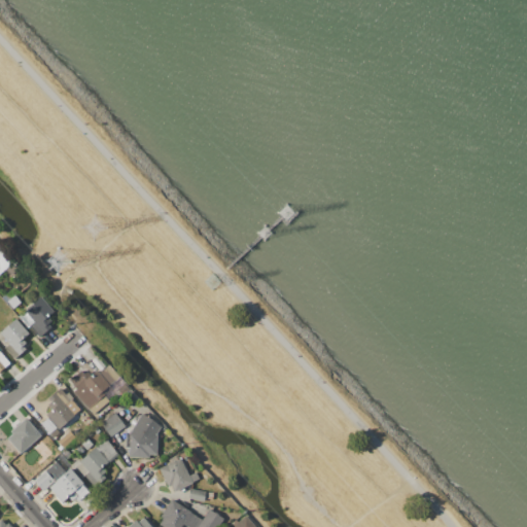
[(41,296),(54,312),(47,318),(50,321),(47,324),(50,328),(40,338),(30,326),(28,328),(19,316),(41,296)]
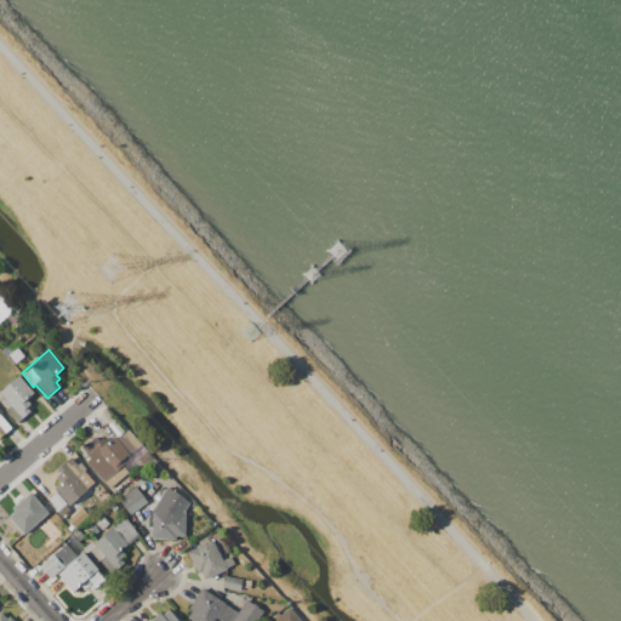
[(0,391),(18,375),(34,393),(27,400),(30,405),(27,408),(30,412),(17,423),(5,410),(12,404),(0,391)]
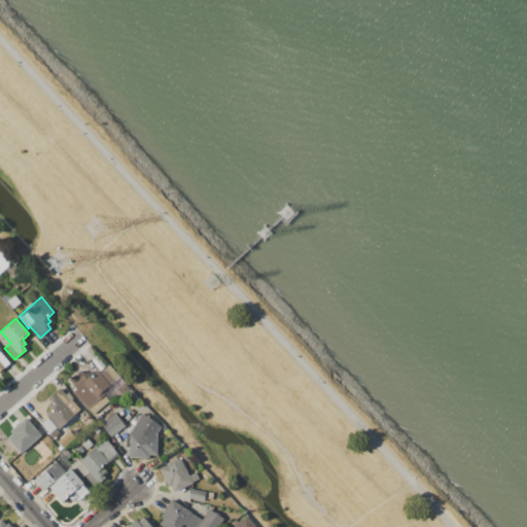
[(0,347),(2,350),(0,352),(8,362),(9,363),(0,372),(0,347)]
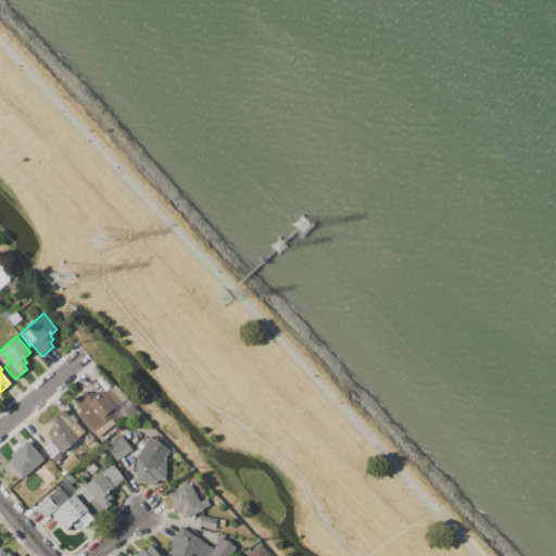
[(99,438),(93,431),(92,432),(76,414),(79,411),(72,402),(85,391),(89,395),(92,392),(96,396),(102,391),(104,393),(114,384),(137,412),(129,418),(118,405),(103,417),(106,420),(110,418),(115,424),(99,438)]
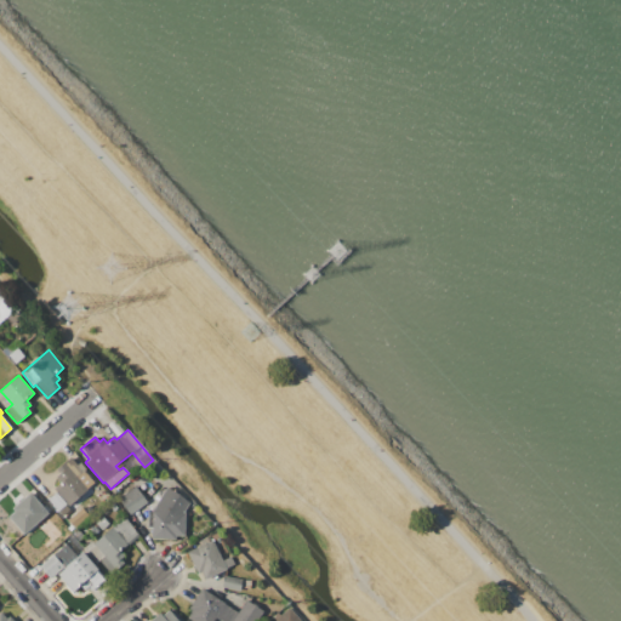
[(58,514),(46,501),(57,491),(55,488),(60,483),(56,478),(60,474),(56,469),(70,457),(77,465),(80,462),(86,469),(78,478),(87,489),(58,514)]
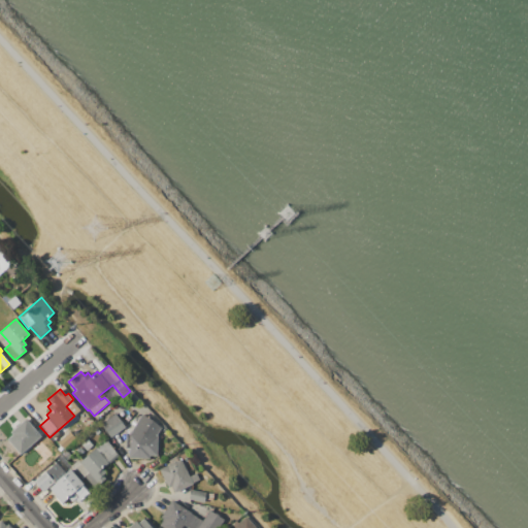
[(125,427),(110,438),(100,424),(114,414),(125,427)]
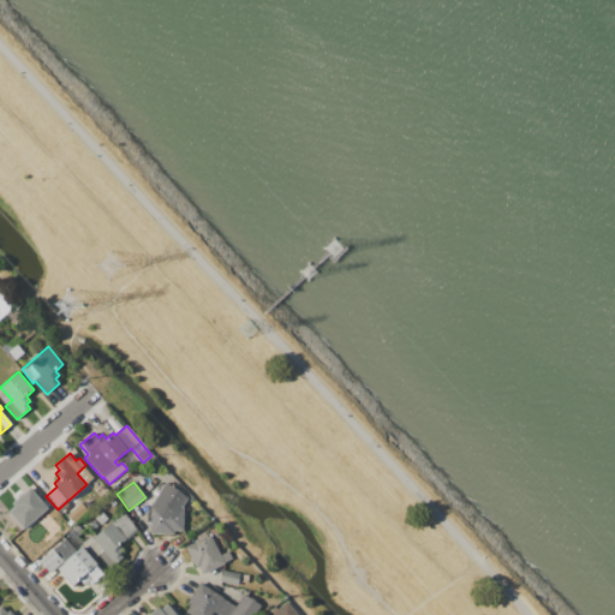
[(181,508),(184,508),(183,532),(174,531),(174,536),(150,535),(151,523),(147,523),(148,506),(151,507),(166,484),(187,497),(181,508)]
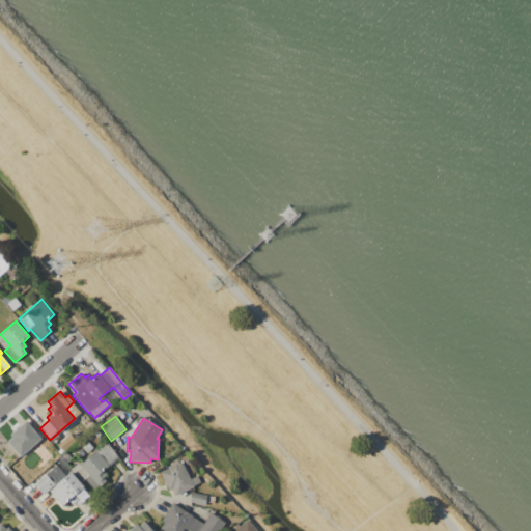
[(42,439),(19,458),(4,441),(26,421),(42,439)]
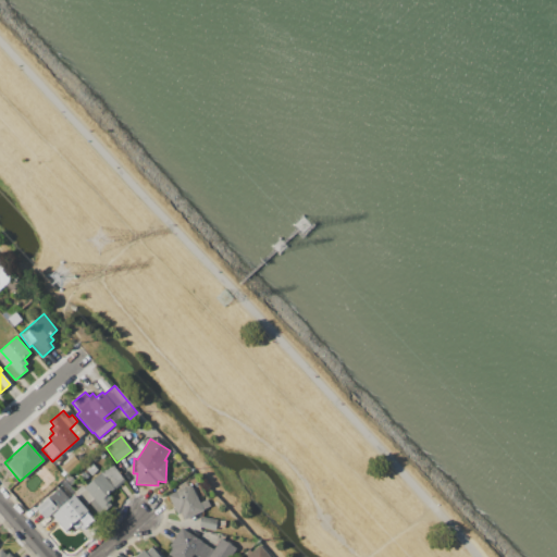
[(125,481),(109,495),(113,499),(109,503),(112,505),(99,516),(88,504),(86,505),(75,492),(82,485),(84,487),(111,463),(125,481)]
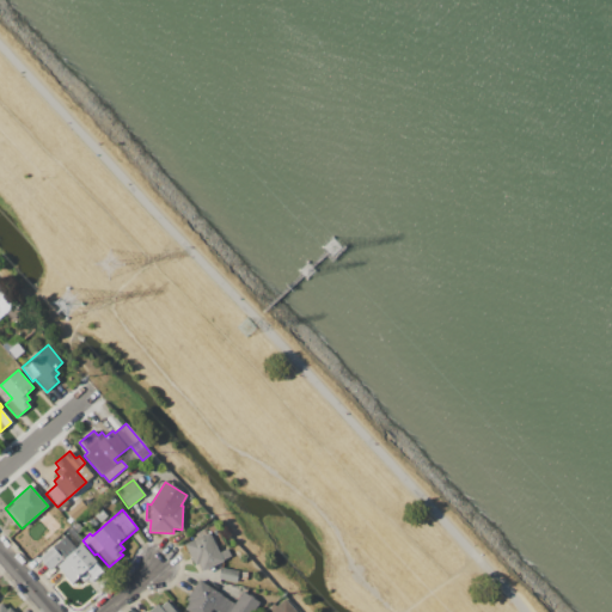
[(209,532),(220,554),(227,549),(232,557),(202,571),(199,564),(195,565),(184,544),(197,538),(195,534),(204,530),(206,533),(209,532)]
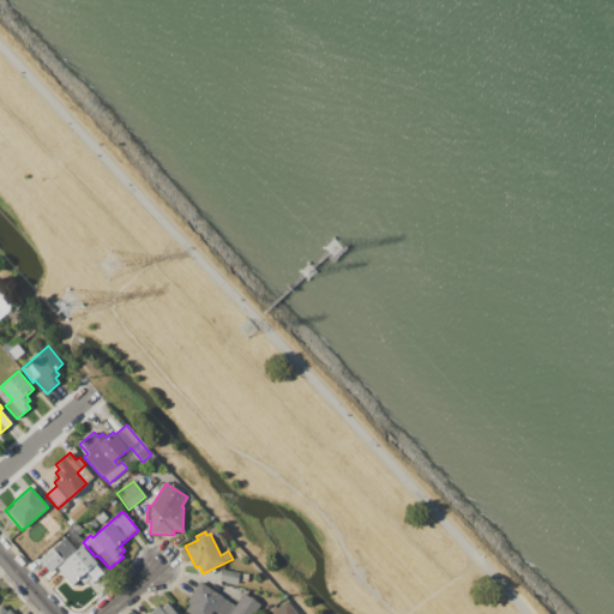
[(35,557),(49,545),(54,549),(66,540),(76,552),(82,546),(107,575),(92,585),(89,582),(82,588),(80,587),(79,588),(78,585),(76,588),(74,587),(73,588),(55,567),(49,572),(35,557)]
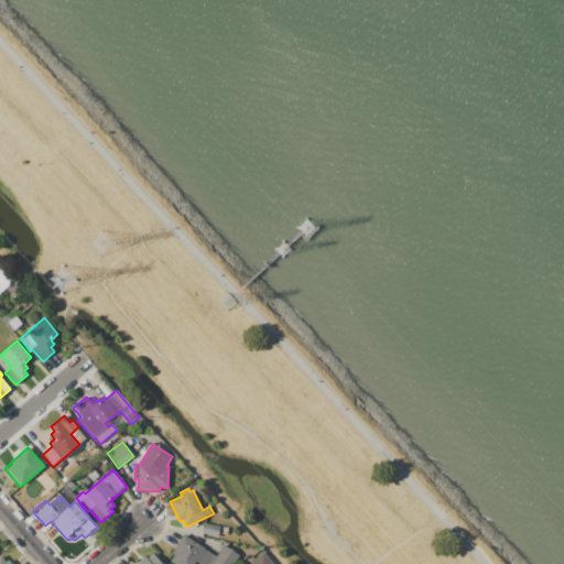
[(203,523),(220,527),(219,537),(202,533),(203,523)]
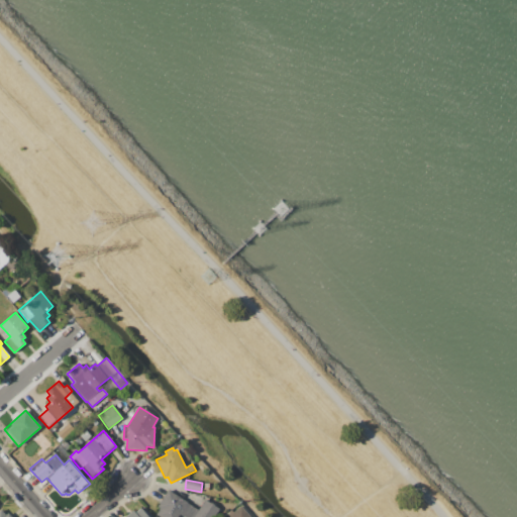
[(168,490),(198,510),(205,500),(219,509),(213,516),(184,516),(180,514),(178,516),(160,516),(156,514),(160,508),(157,506),(168,490)]
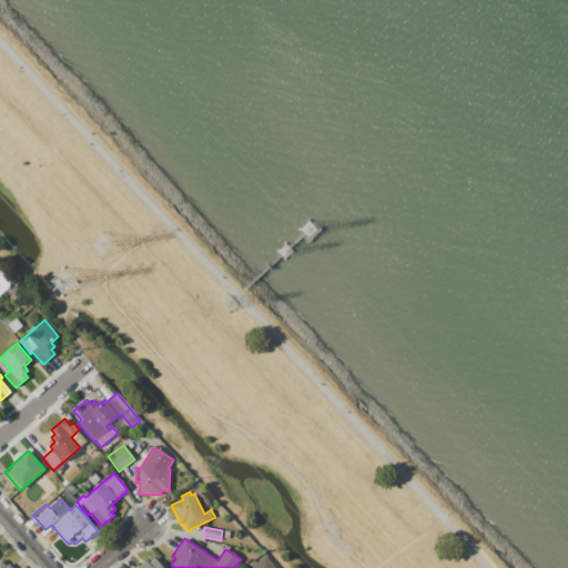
[(252,567),(264,556),(276,567),(252,567)]
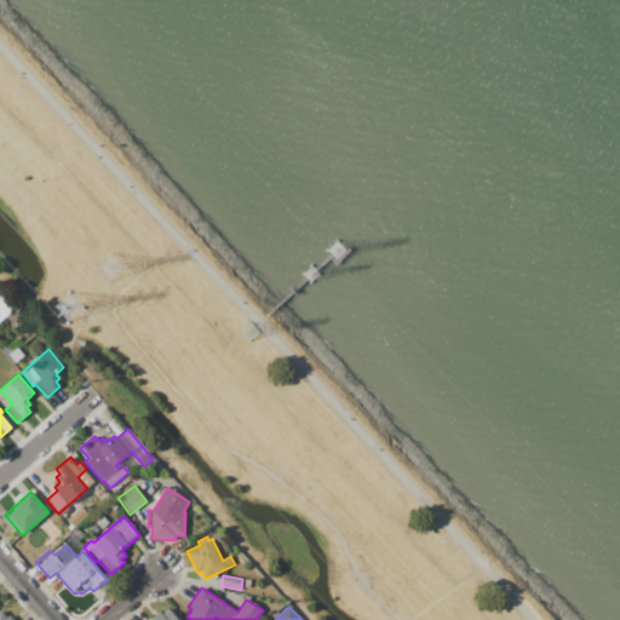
[(0,619),(0,609),(6,616),(9,615),(12,619),(0,619)]
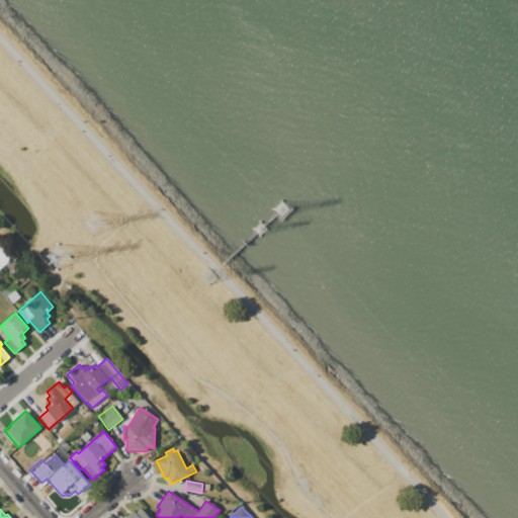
[(124,517),(134,511),(136,513),(141,509),(148,517),(124,517)]
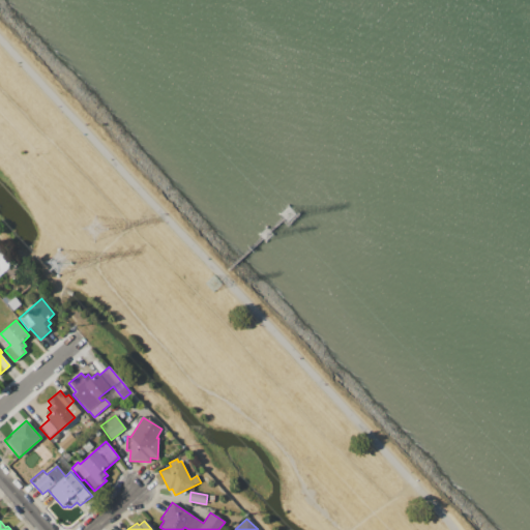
All buildings are outlined.
